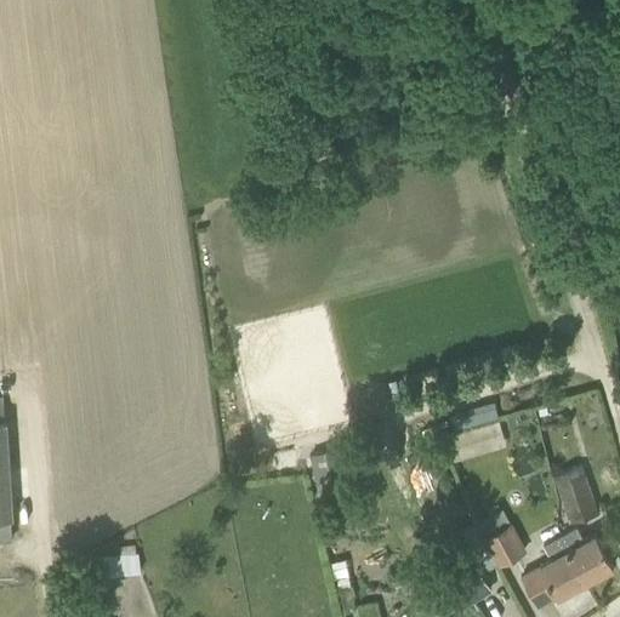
[(519,418),(507,422),(510,429),(522,426),(519,418)]
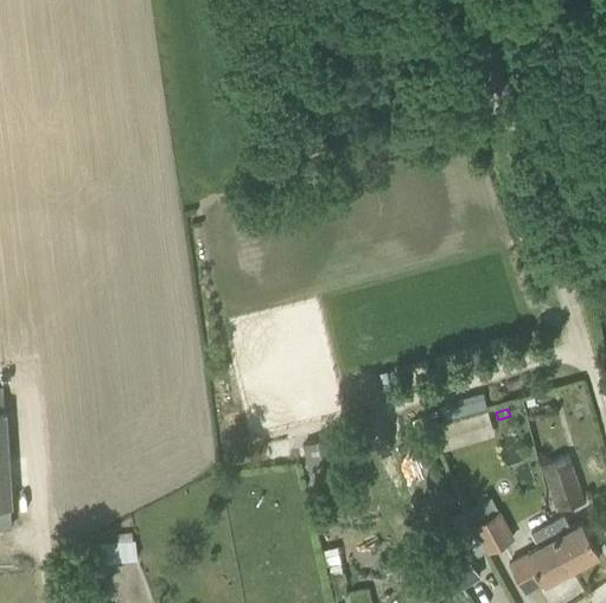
[(488,411),(438,423),(445,449),(495,437),(488,411)]
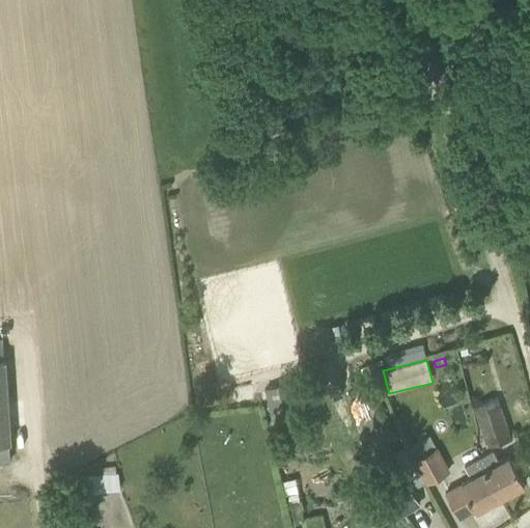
[(0,362),(0,464),(11,463),(4,366),(4,362),(0,362)]
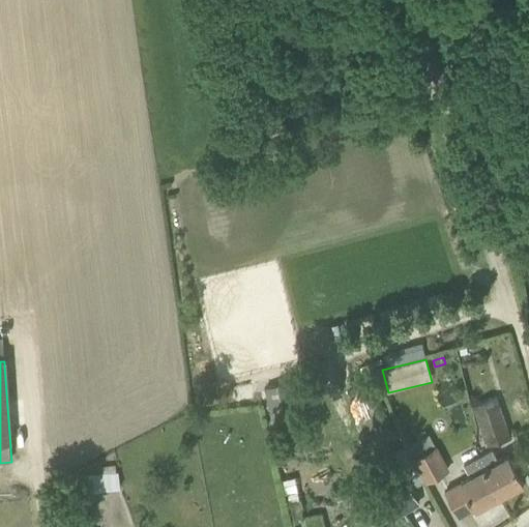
[(276,364),(252,371),(255,383),(280,377),(276,364)]
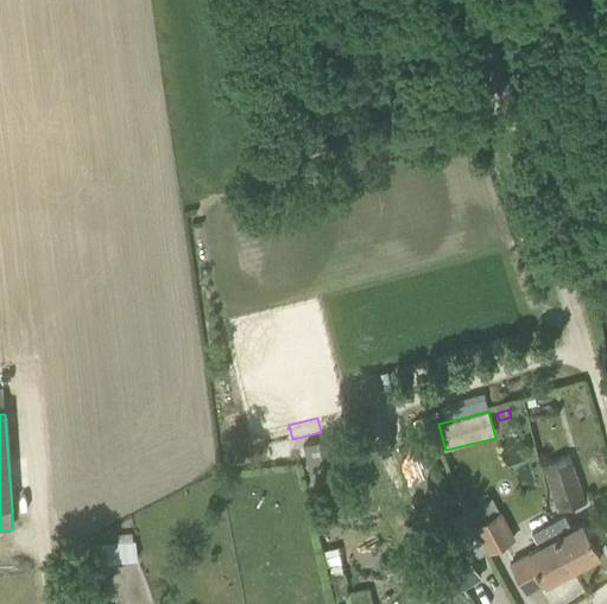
[(336,482),(326,442),(304,447),(314,488),(336,482)]
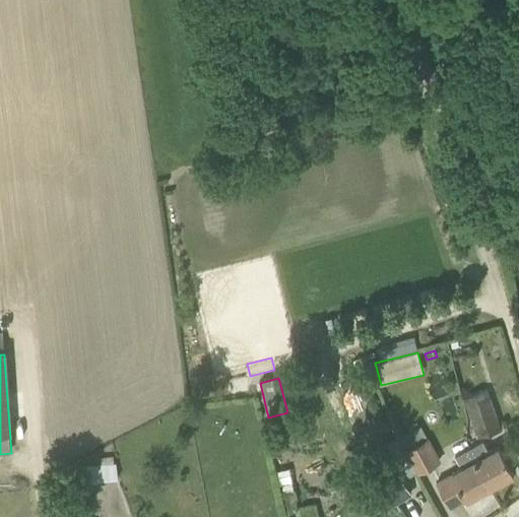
[(463,400),(477,440),(502,432),(489,392),(463,400)]
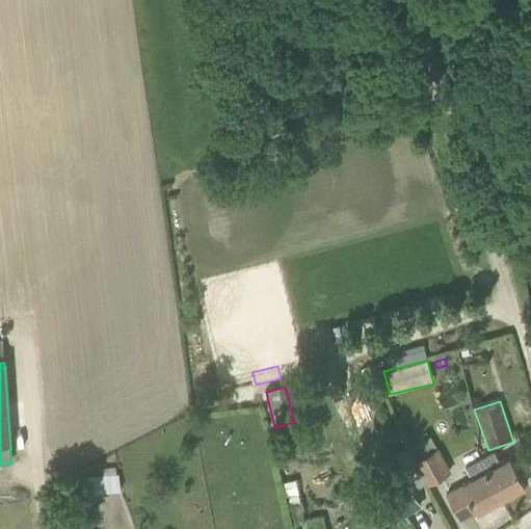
[(414,464),(427,487),(452,474),(439,450),(437,451),(430,439),(409,450),(416,463),(414,464)]
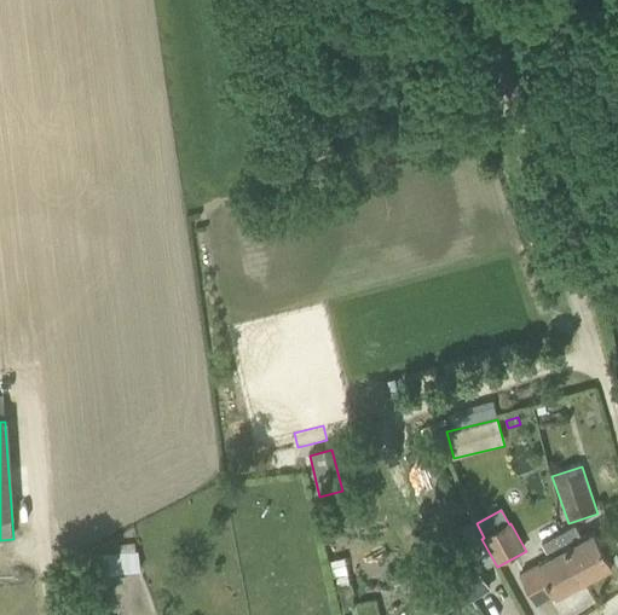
[(473,526),(460,532),(469,552),(483,545),(473,526)]
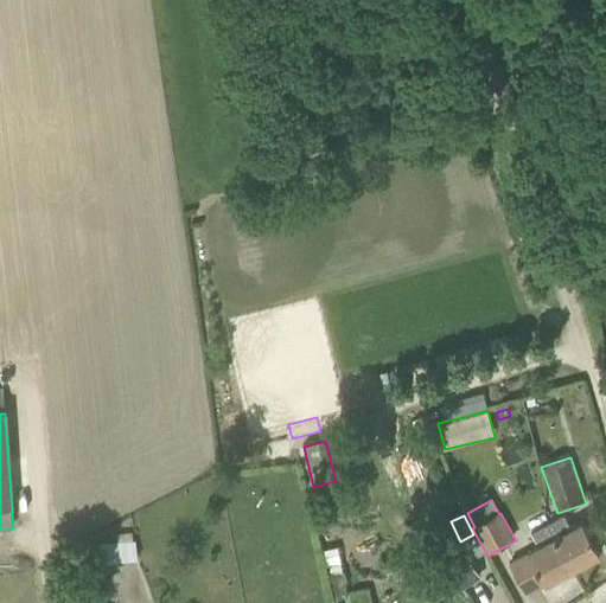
[(565,517),(548,526),(573,571),(600,556),(582,523),(571,530),(565,517)]
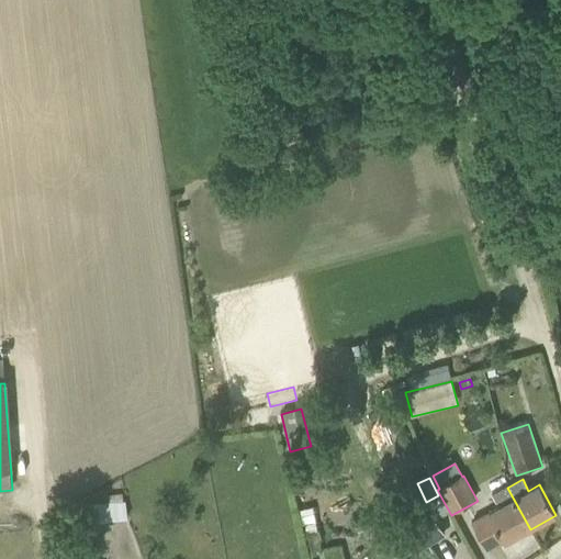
[(530,529),(507,488),(492,496),(498,507),(471,523),(486,551),(504,541),(505,544),(530,529)]
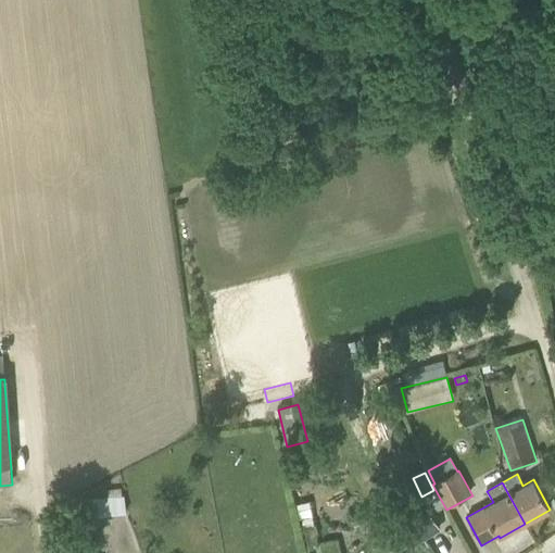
[(124,499),(80,504),(83,522),(126,516),(124,499)]
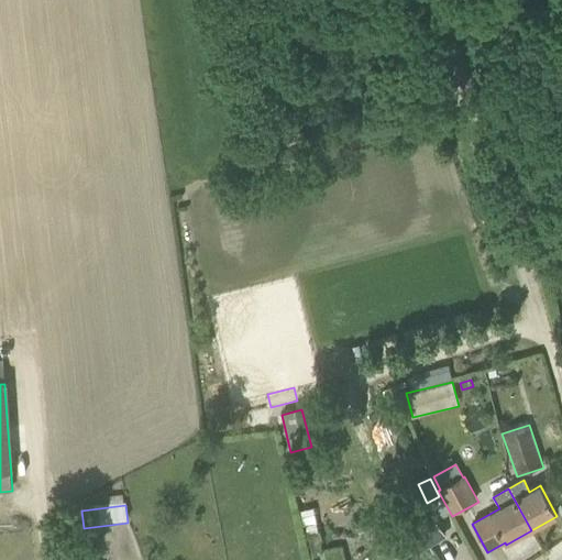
[(405,535),(418,555),(447,537),(434,516),(405,535)]
